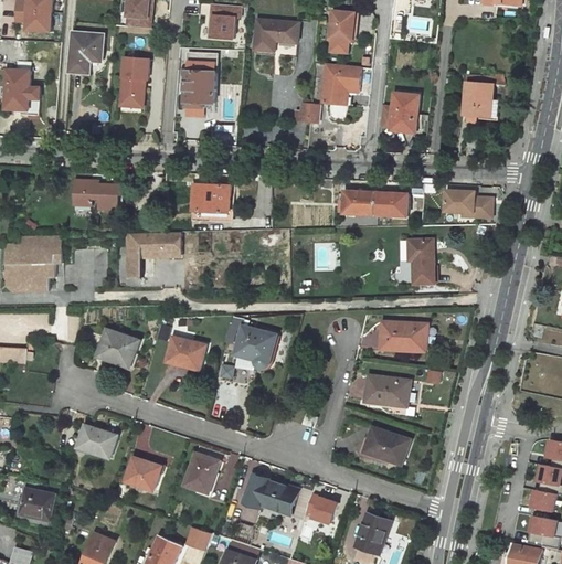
[(30,0),(18,0),(18,19),(29,20),(29,28),(53,29),(53,0),(30,0)]
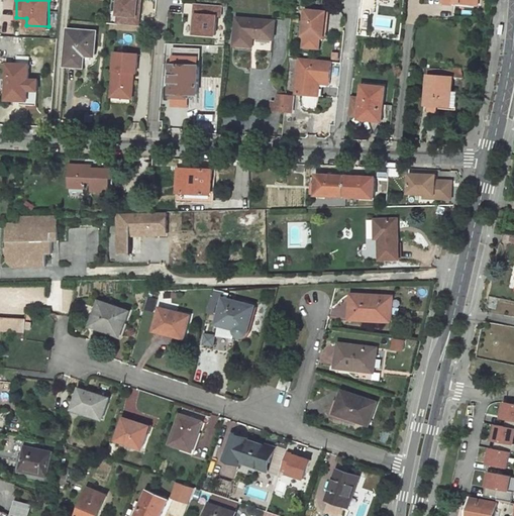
[(138,25),(138,0),(115,0),(115,25),(138,25)]
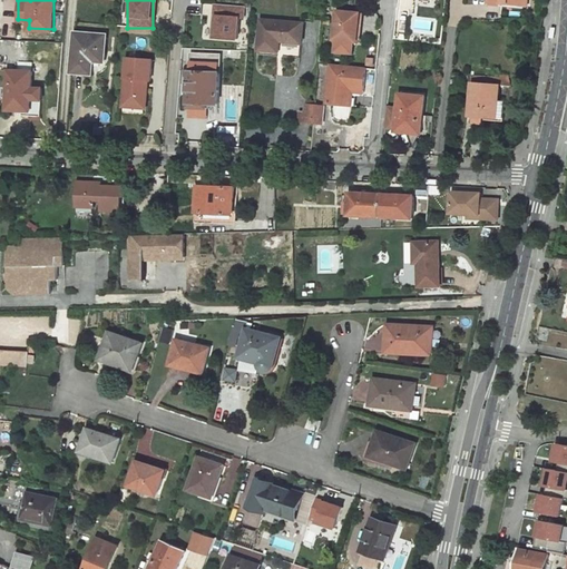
[(211,40),(241,40),(241,5),(211,5),(211,40)]
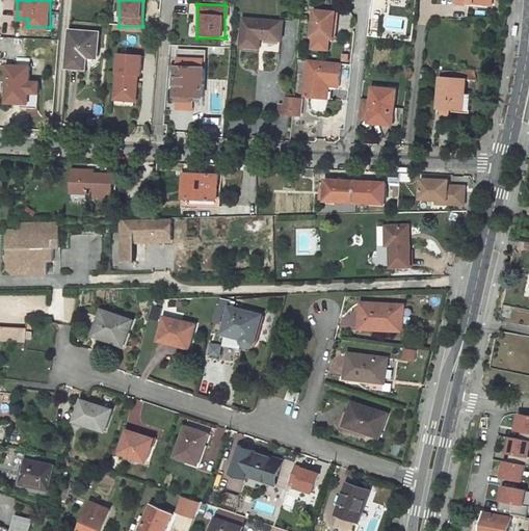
[(336,10),(313,8),(311,35),(333,37),(336,10)]
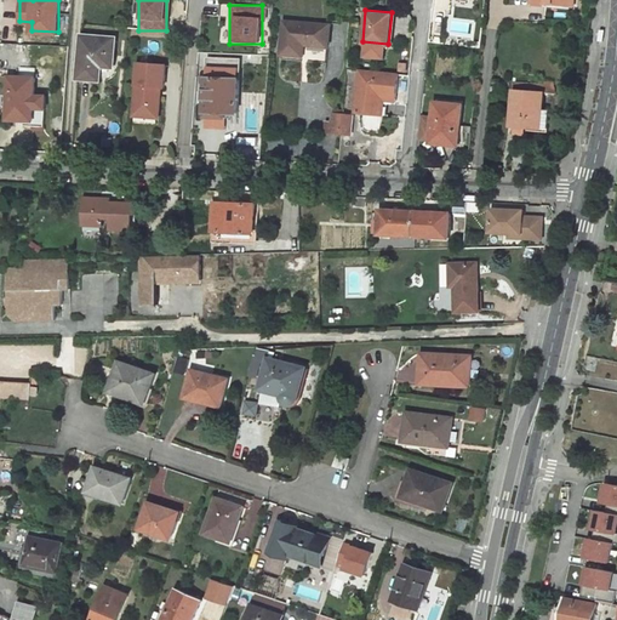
[(326,27),(281,23),(279,56),(302,58),(303,46),(325,47),(326,27)]
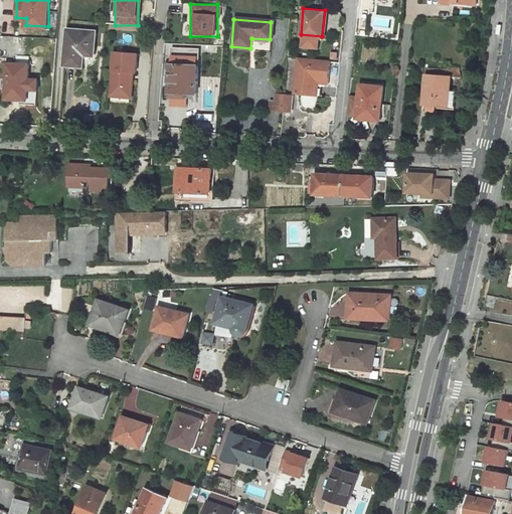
[(94,31),(67,29),(63,64),(76,65),(77,54),(92,55),(94,31)]
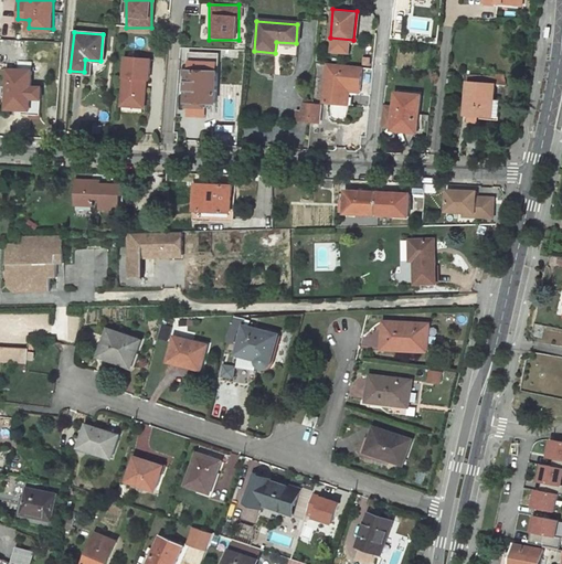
[(216,54),(188,53),(187,106),(203,106),(203,103),(215,103),(216,54)]
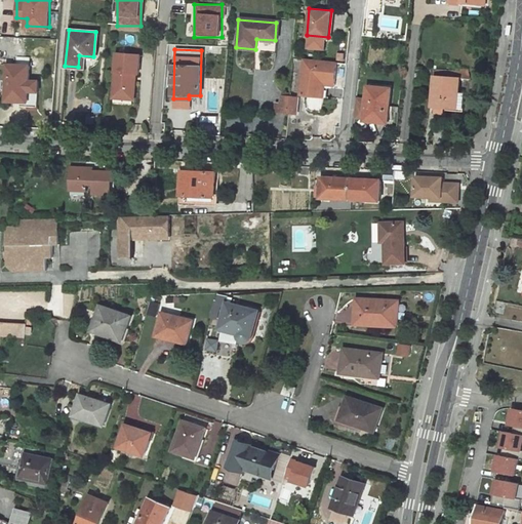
[(112,92),(132,94),(133,81),(131,81),(131,73),(137,73),(139,53),(115,52),(112,92)]
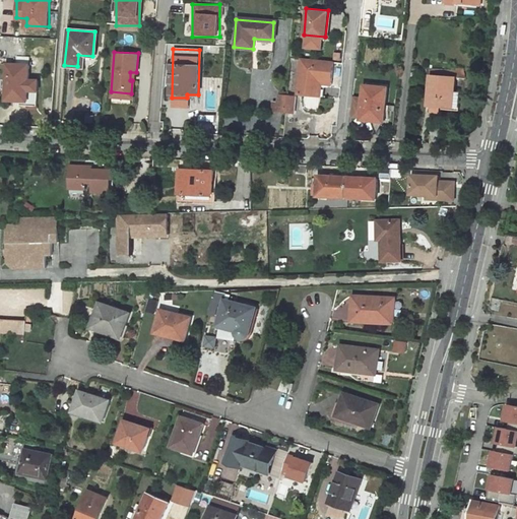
[(300,58),(297,92),(316,94),(317,78),(330,80),(331,61),(300,58)]
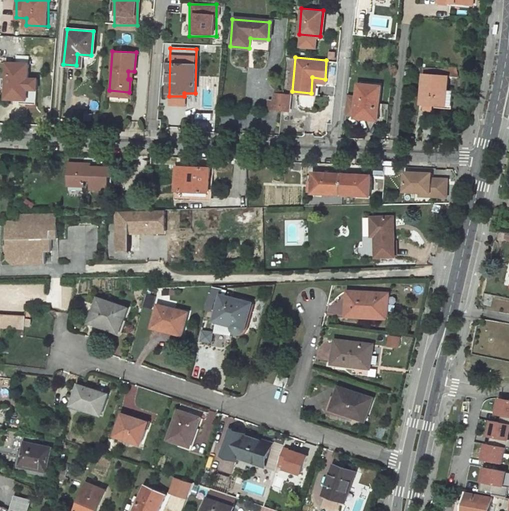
[(25,99),(27,63),(5,62),(4,97),(25,99)]
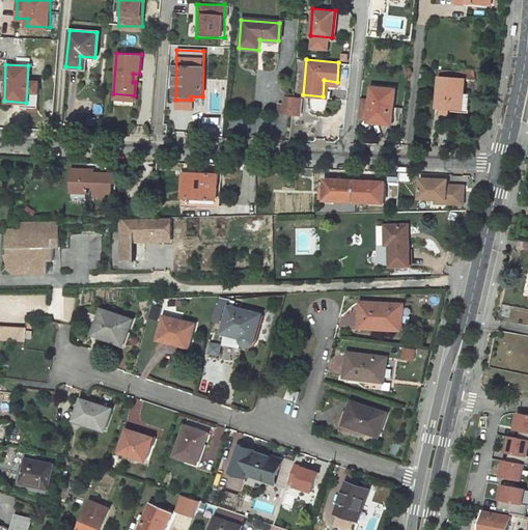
[(463,80),(438,77),(435,107),(461,108),(463,80)]
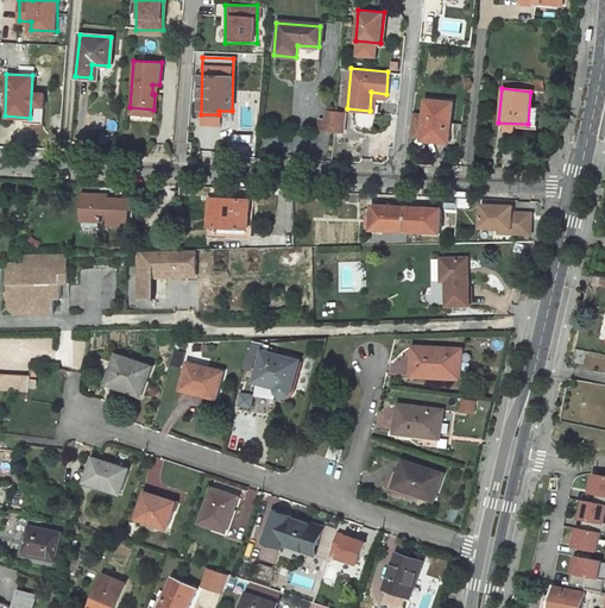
[(375,96),(386,98),(386,94),(371,92),(370,111),(373,111),(375,96)]
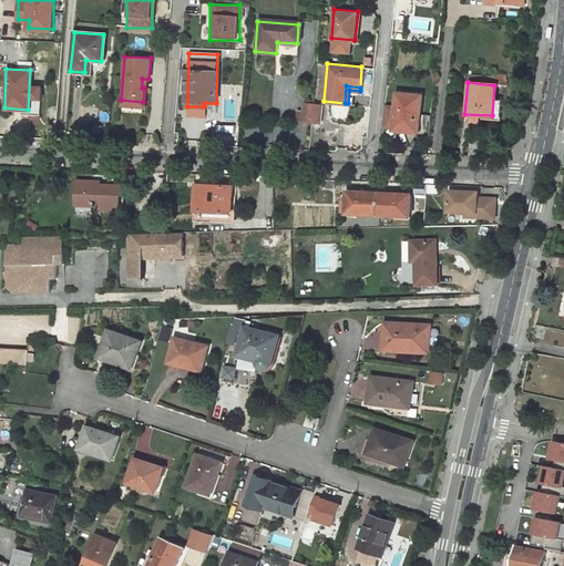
[(424,96),(396,93),(392,130),(418,133),(420,114),(422,115),(424,96)]
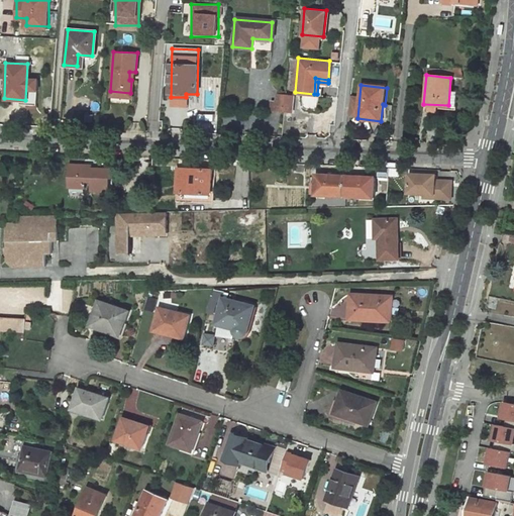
[(285,91),(278,90),(278,93),(275,93),(275,100),(274,111),(283,112),(285,91)]
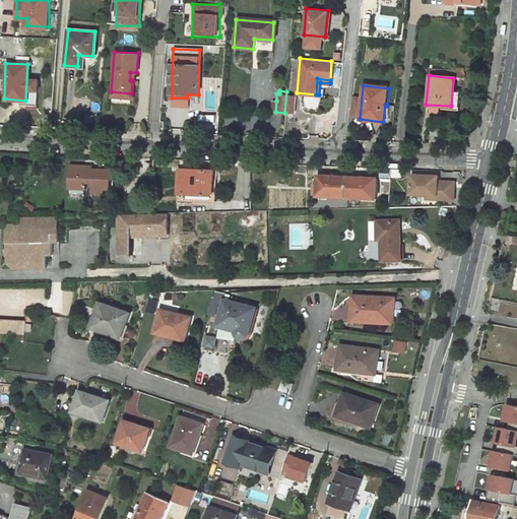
[(284,113),(293,113),(293,103),(294,95),(293,94),(293,92),(286,91),(284,113)]
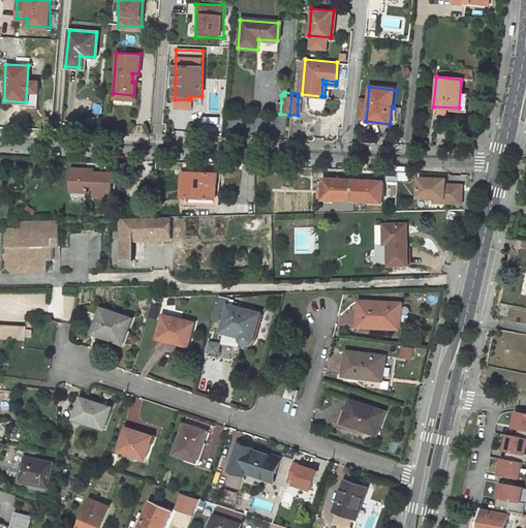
[(87,173),(87,167),(69,166),(68,190),(86,190),(87,184),(92,184),(92,193),(111,194),(112,181),(115,181),(115,172),(91,171),(91,173),(87,173)]
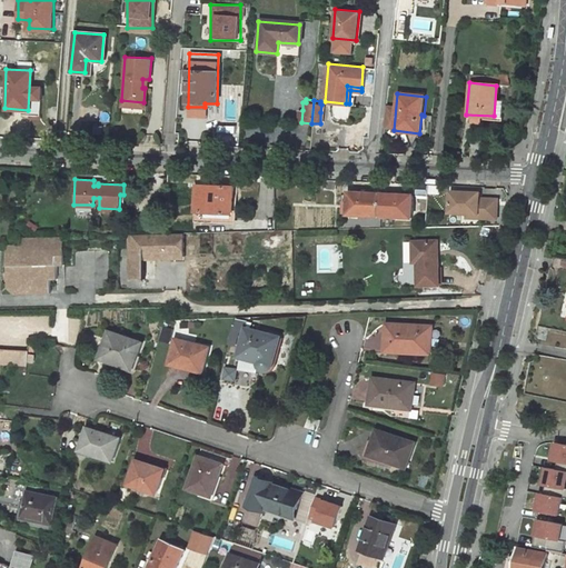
[(415,182),(415,195),(426,195),(426,183),(415,182)]
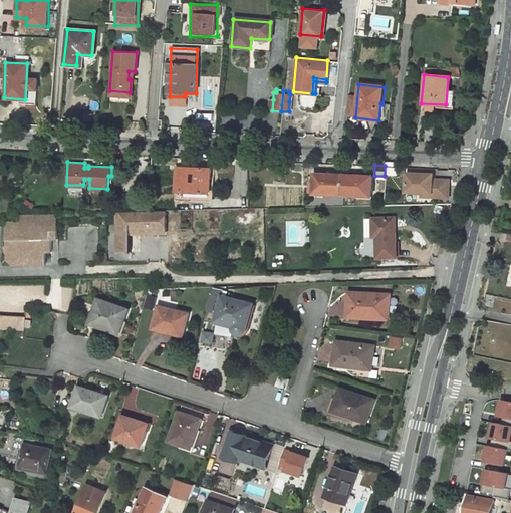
[(175,190),(208,191),(209,168),(176,166),(175,190)]
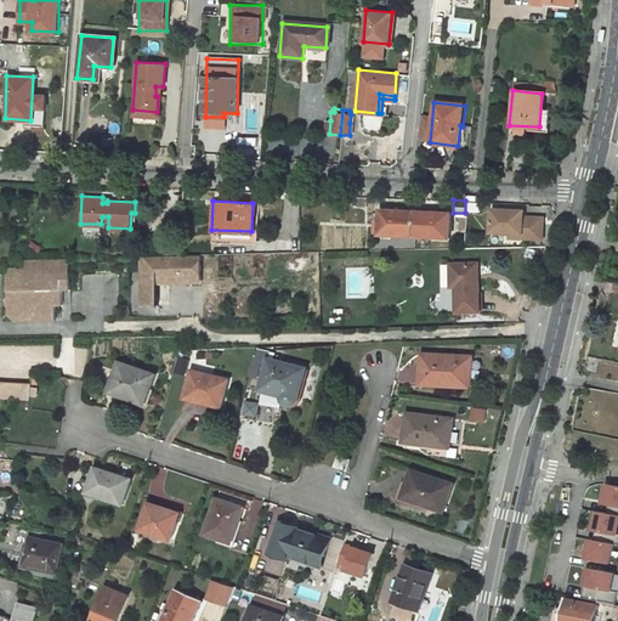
[(522,209),(489,208),(489,231),(508,232),(520,232),(520,237),(540,238),(542,216),(521,215),(522,209)]
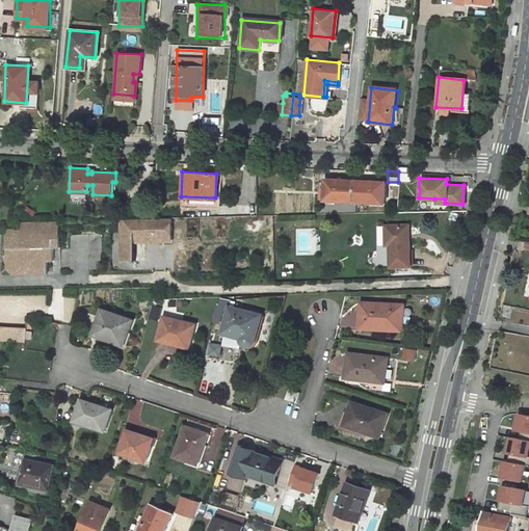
[(324,179),(323,200),(353,201),(354,180),(324,179)]
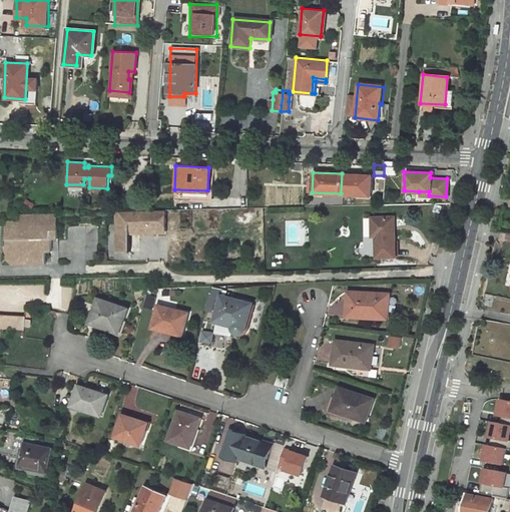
[(341,193),(370,194),(370,174),(342,173),(341,193)]
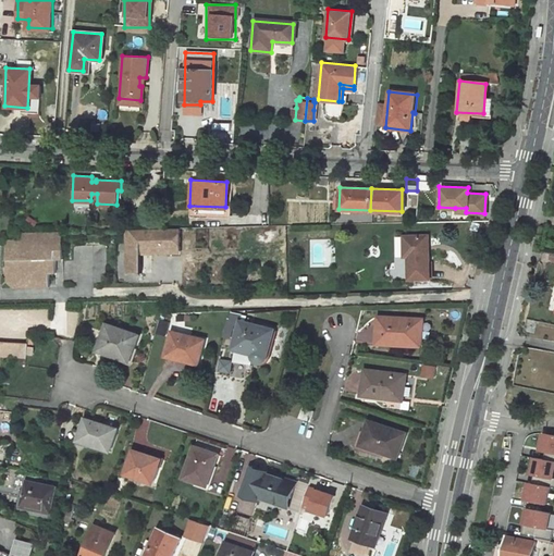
[(137,252),(161,252),(161,249),(179,249),(177,226),(122,227),(122,254),(137,252)]
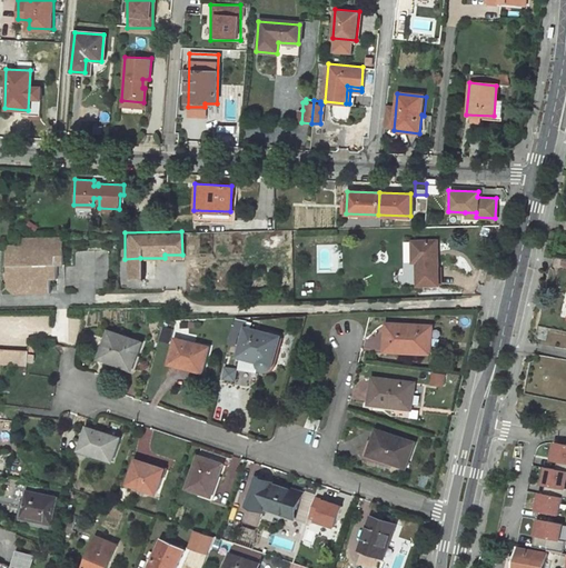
[(33,246),(3,247),(6,286),(12,291),(47,290),(47,277),(53,277),(53,262),(61,262),(60,235),(33,235),(33,246)]
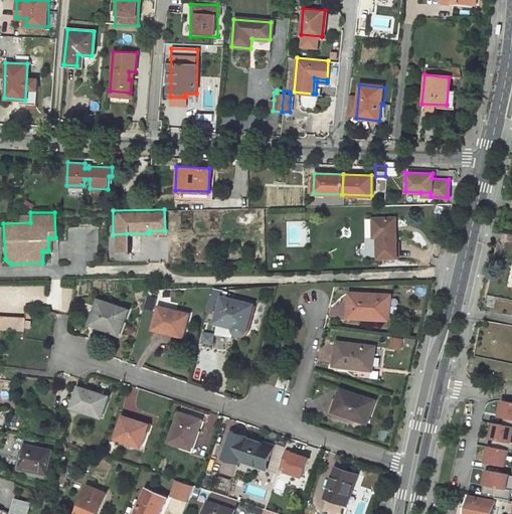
[(375,236),(376,258),(395,257),(393,216),(379,217),(380,223),(371,223),(371,236),(375,236)]
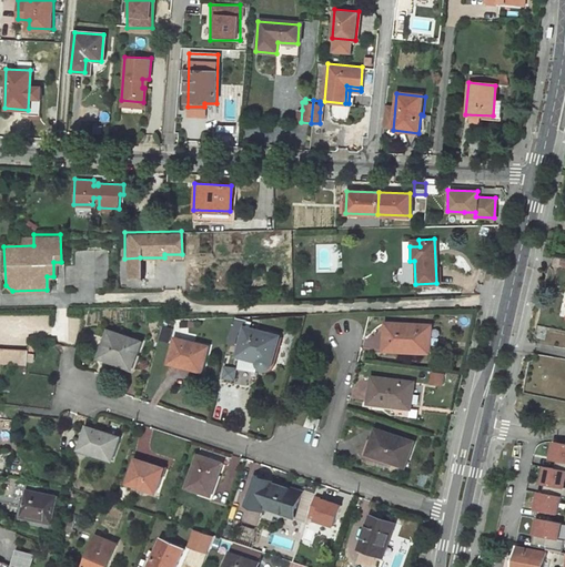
[(124,277),(141,276),(140,257),(124,259),(124,277)]
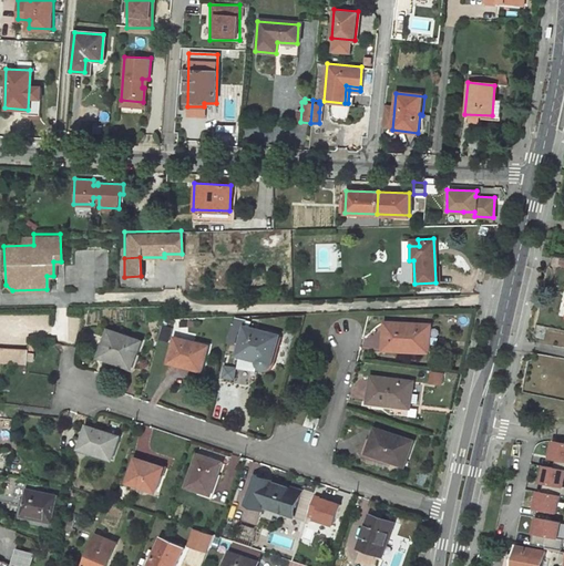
[(381,349),(427,351),(428,323),(383,321),(381,349)]
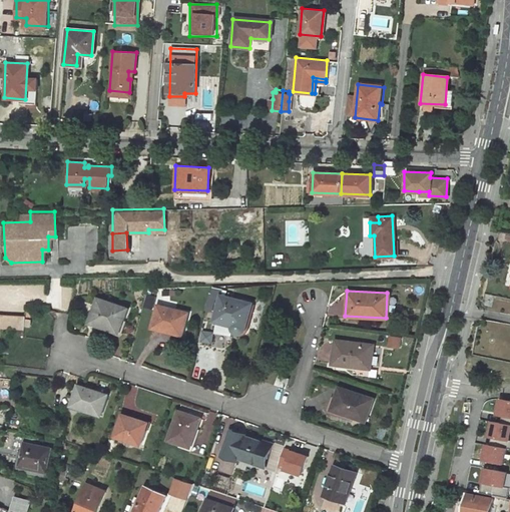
[(243,329),(250,303),(220,295),(213,320),(231,325),(231,327),(232,330),(233,332),(235,333),(237,333),(239,332),(241,331),(243,329)]
